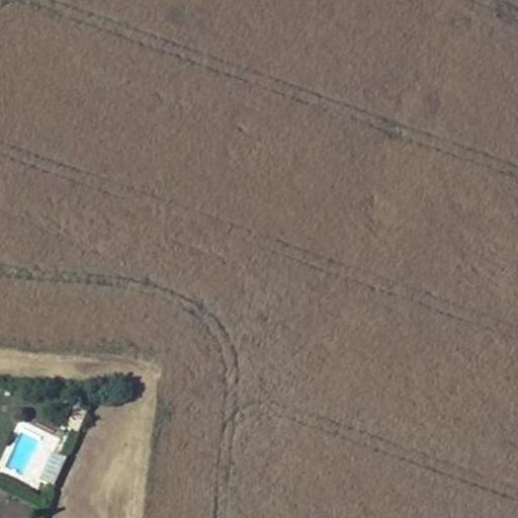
[(91,416),(88,423),(99,428),(102,421),(91,416)]
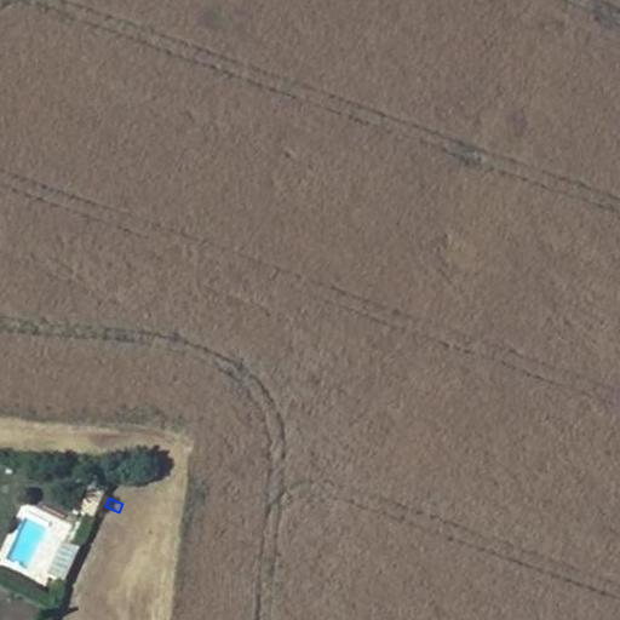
[(97,522),(112,528),(119,512),(105,506),(97,522)]
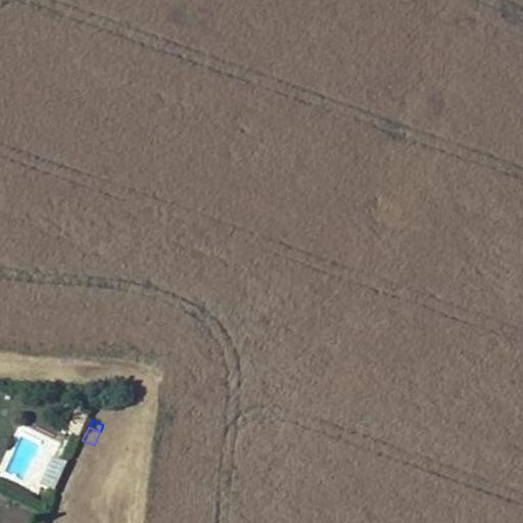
[(53,488),(64,461),(51,455),(40,482),(53,488)]
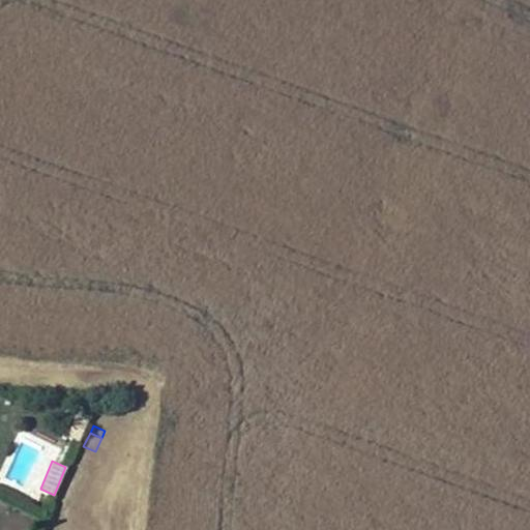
[(61,493),(58,501),(70,506),(74,499),(61,493)]
